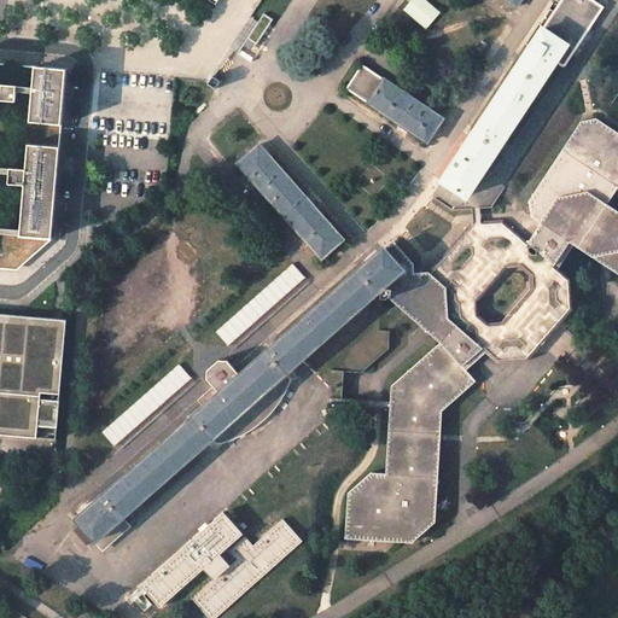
[(426,28),(439,12),(425,0),(412,0),(403,10),(426,28)]
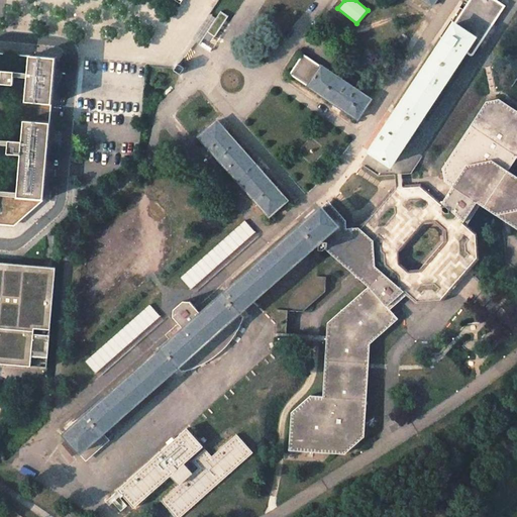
[(496,0),(469,0),(370,151),(390,165),(464,52),(472,57),(505,6),(496,0)]
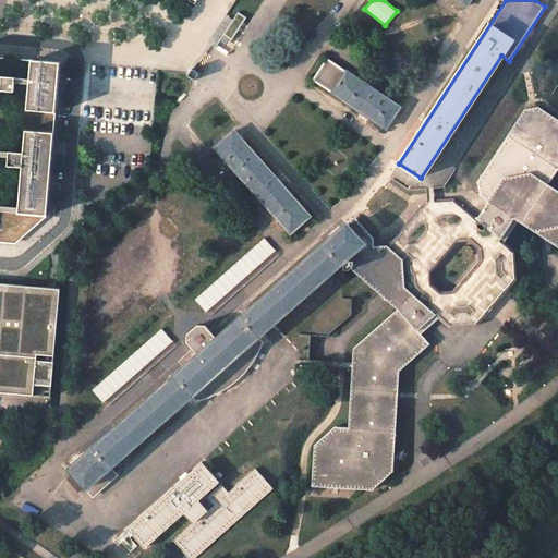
[(60,62),(0,57),(0,243),(14,245),(47,216),(60,62)]
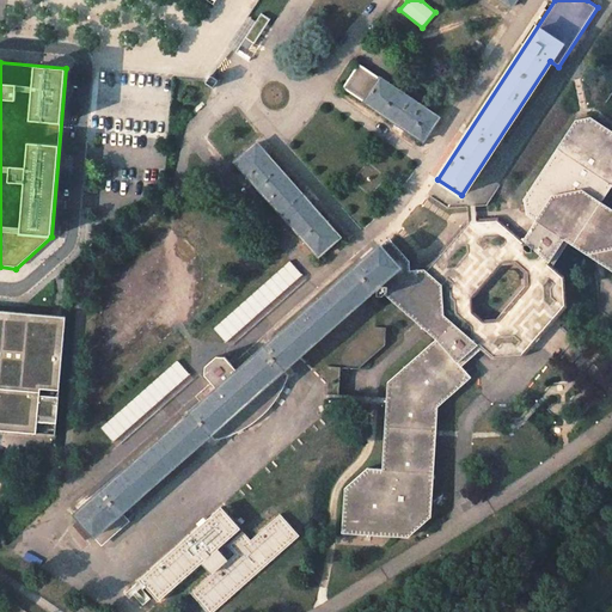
[(359,65),(343,87),(423,141),(439,117),(359,65)]
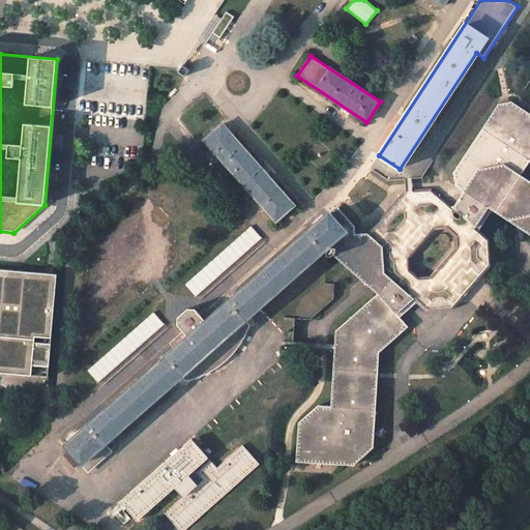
[(529,181),(521,175),(529,160),(529,113),(529,114),(511,101),(498,105),(453,173),(455,186),(464,192),(452,207),(479,230),(493,209),(529,234),(529,181)]
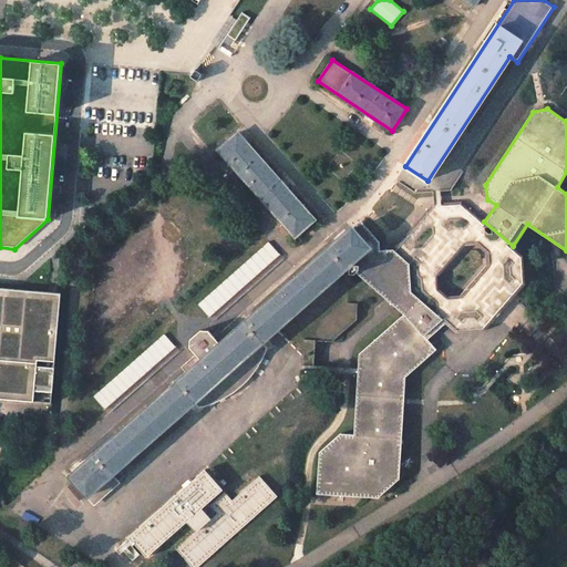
[(315,219),(237,133),(218,150),(295,237),(315,219)]
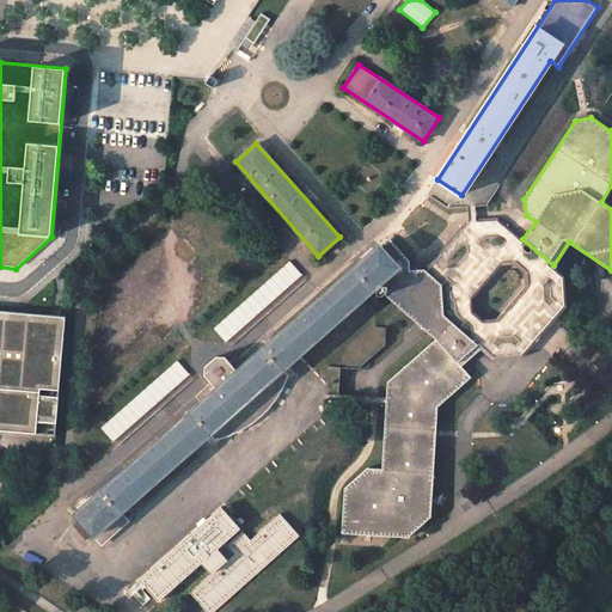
[(481,349),(493,360),(522,357),(567,306),(564,276),(554,265),(522,239),(497,218),(467,220),(424,270),(441,285),(442,314),(481,349)]
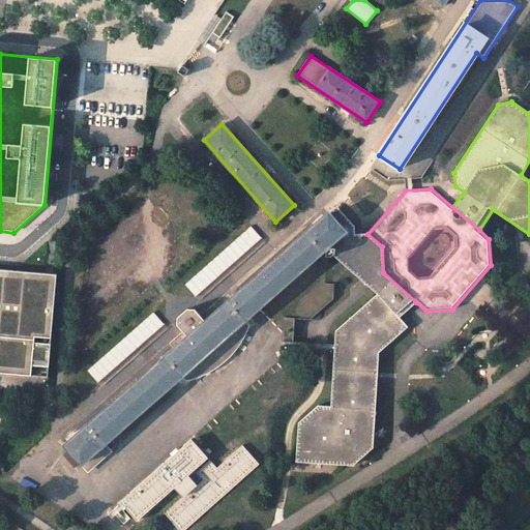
[(382,246),(367,234),(355,234),(354,225),(342,211),(334,218),(328,213),(307,232),(333,255),(377,294),(335,331),(330,407),(318,406),(298,423),(296,462),(353,466),(373,448),(379,353),(408,327),(400,317),(416,302),(383,272),(382,246)]
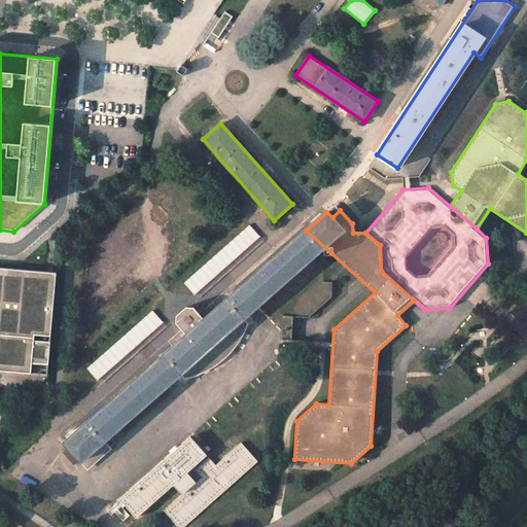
[(195,295),(260,237),(249,224),(183,283),(195,295)]
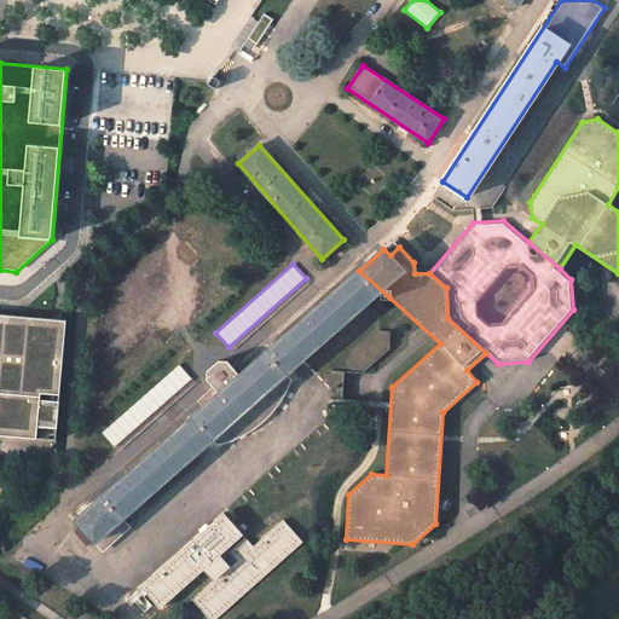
[(261,422),(266,417),(270,412),(277,403),(285,388),(289,382),(289,380),(288,379),(382,301),(385,304),(389,298),(359,271),(256,362),(241,375),(235,369),(229,360),(220,359),(208,370),(208,380),(214,387),(220,393),(204,408),(77,520),(82,525),(75,531),(88,545),(94,539),(103,549),(126,530),(119,522),(215,439),(220,443),(226,440),(244,432),(250,429),(256,426),(261,422)]
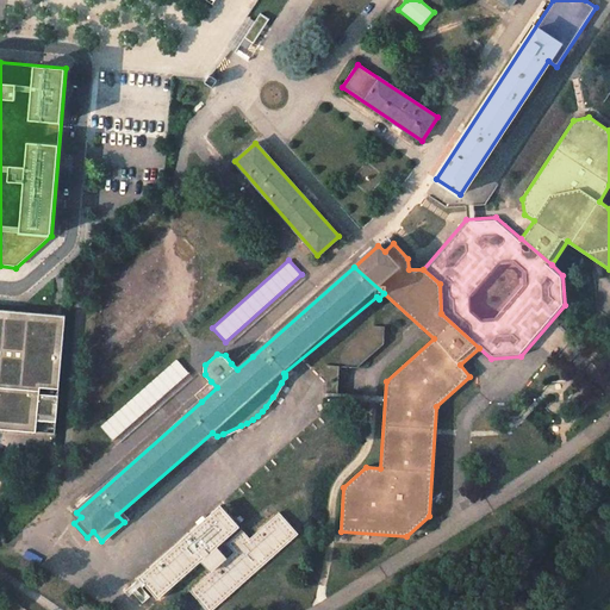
[(302,274),(225,342),(229,346),(305,278),(302,274)]
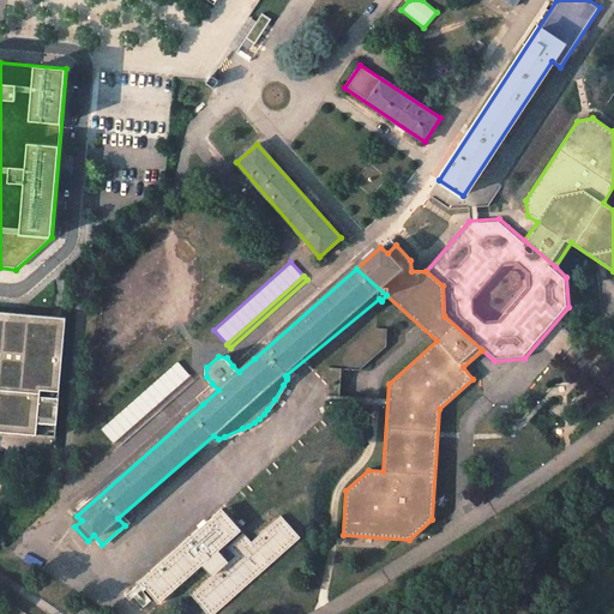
[(0,432),(55,437),(66,318),(0,311),(0,432)]
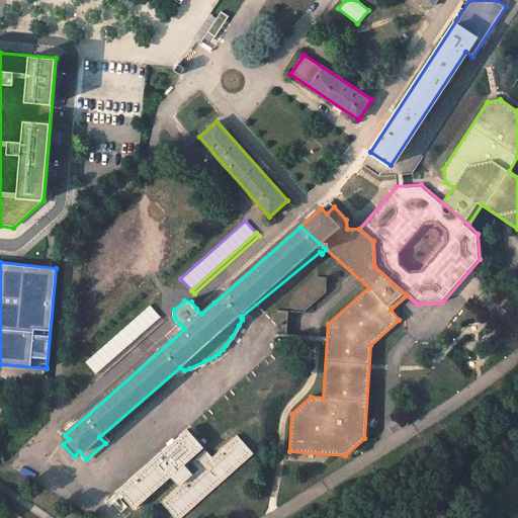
[(201,314),(214,303),(209,296),(196,309),(201,314)]
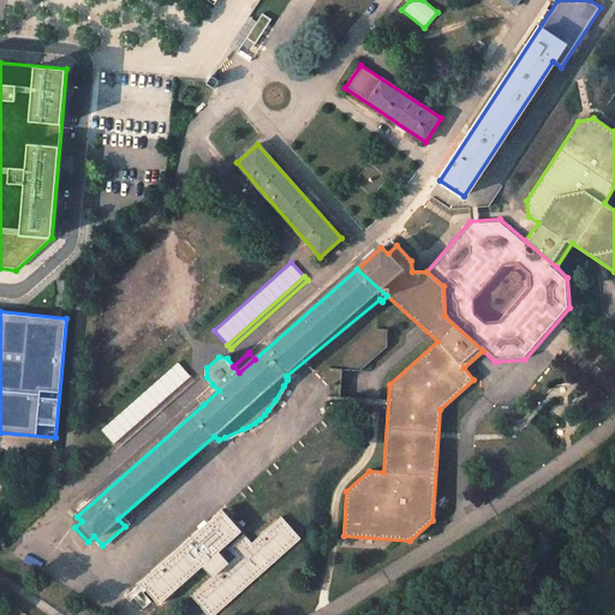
[(114,445),(191,376),(178,362),(101,430),(114,445)]
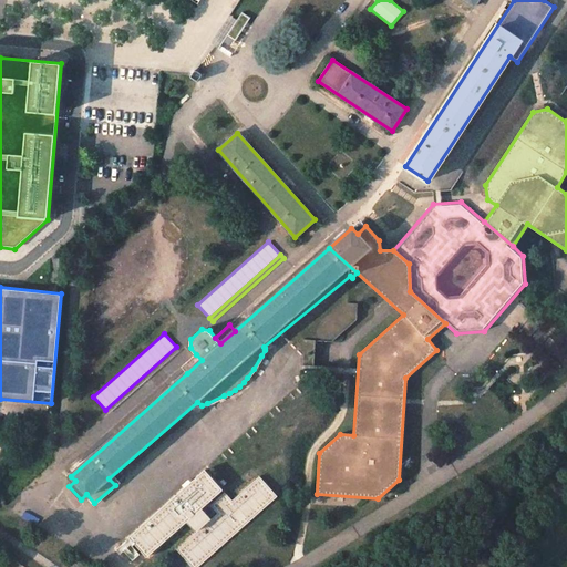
[(176,347),(105,410),(107,413),(179,350),(176,347)]
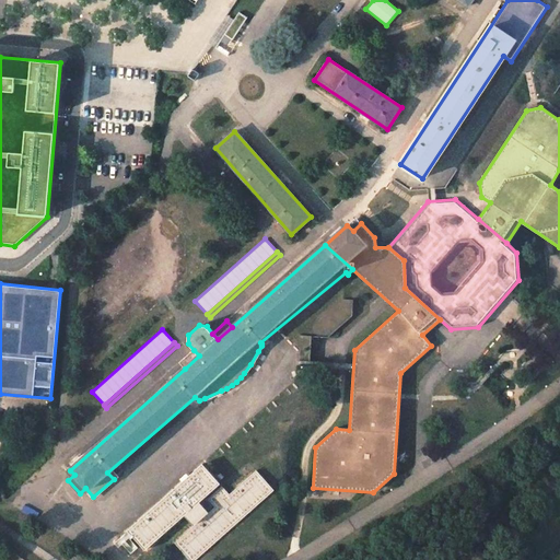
[(199,356),(194,350),(179,362),(185,369),(199,356)]
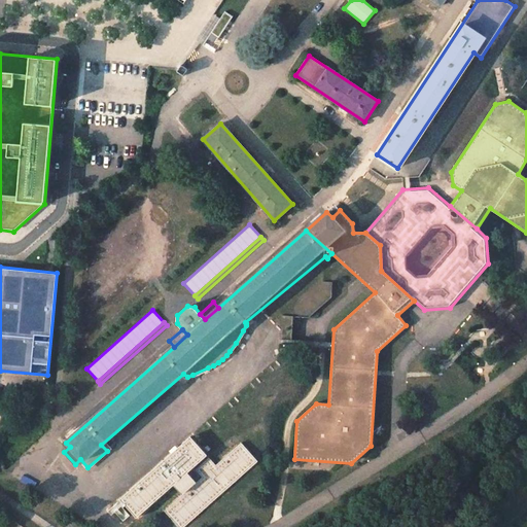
[(190,436),(121,499),(137,517),(176,483),(185,493),(166,511),(180,526),(184,526),(258,461),(242,443),(216,465),(209,457),(196,469),(203,478),(197,483),(187,472),(207,455),(190,436)]
